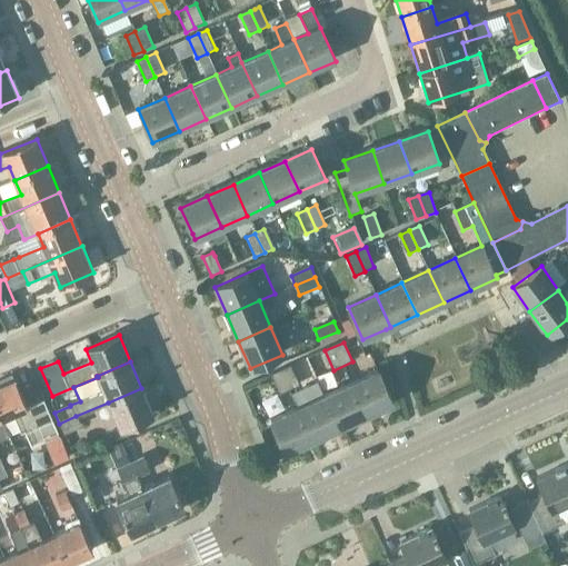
[(299,386),(290,367),(271,375),(280,395),(299,386)]
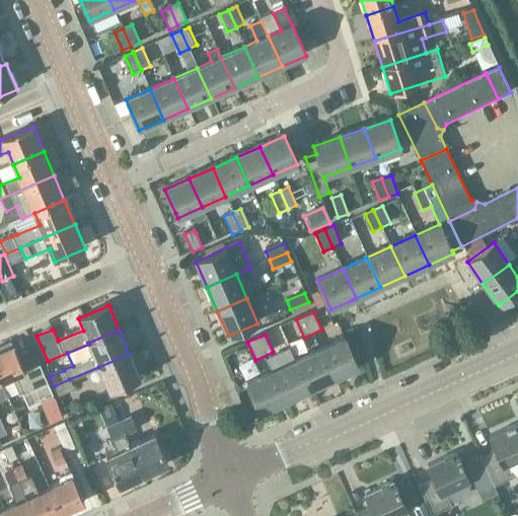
[(320,349),(334,378),(359,367),(345,338),(320,349)]
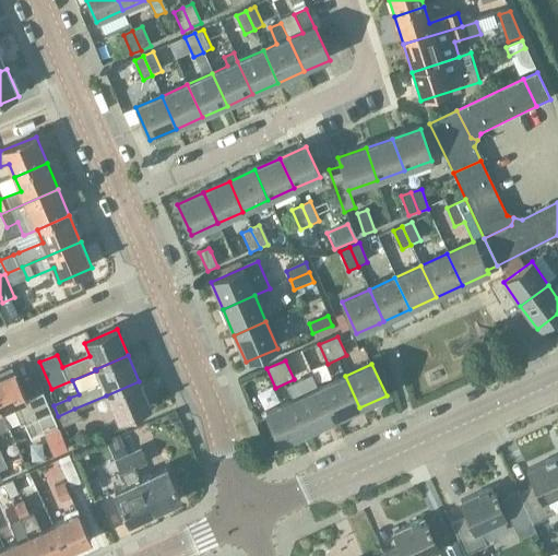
[(0,409),(1,412),(13,406),(21,424),(25,422),(31,436),(57,424),(43,392),(26,400),(14,373),(2,378),(0,377),(0,409)]
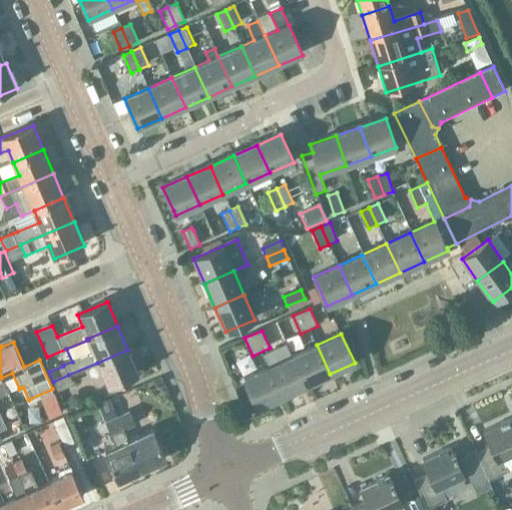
[(317,345),(293,356),(306,386),(330,374),(317,345)]
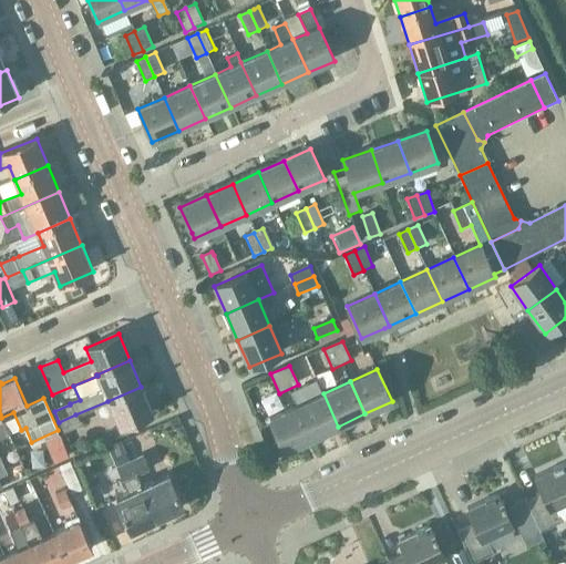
[(153,413),(141,387),(107,401),(120,428),(153,413)]
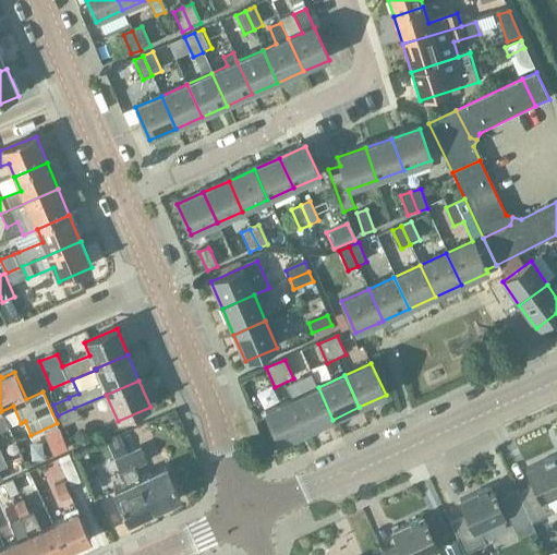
[(333,420),(318,387),(291,400),(306,432),(333,420)]
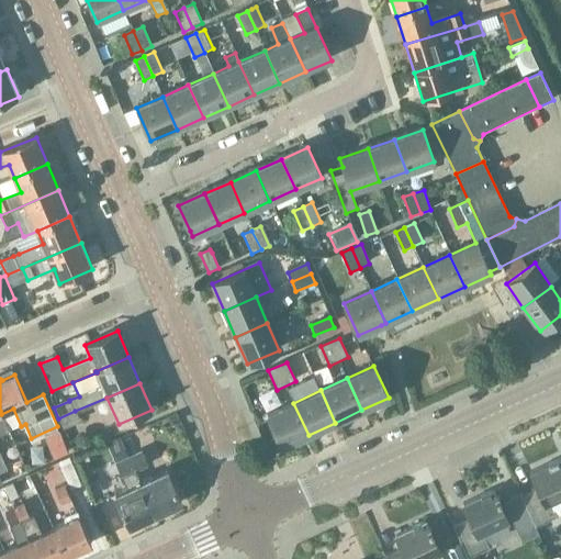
[(309,435),(293,403),(267,415),(282,447),(309,435)]
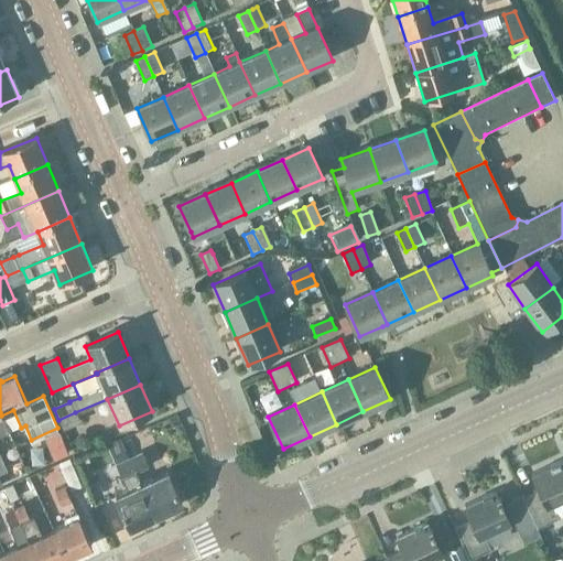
[(0,412),(0,438),(10,433),(1,416),(0,412)]
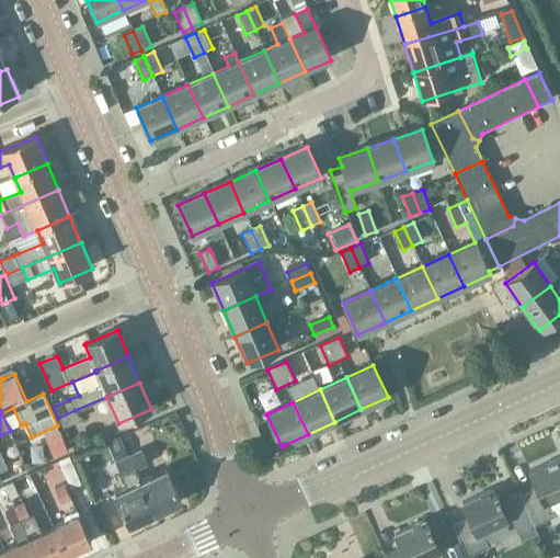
[(79,421),(75,410),(58,418),(63,429),(79,421)]
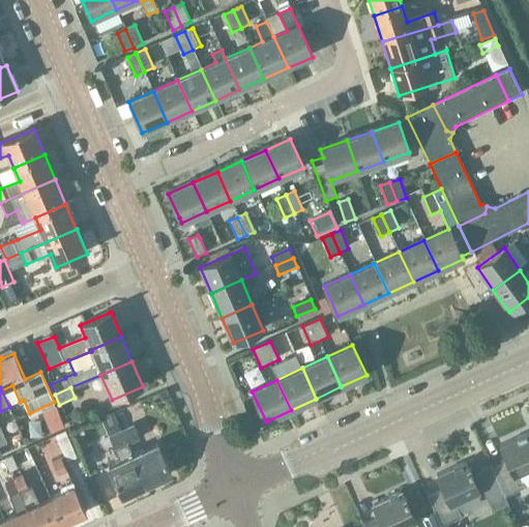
[(114,414),(100,419),(109,437),(114,435),(122,432),(114,414)]
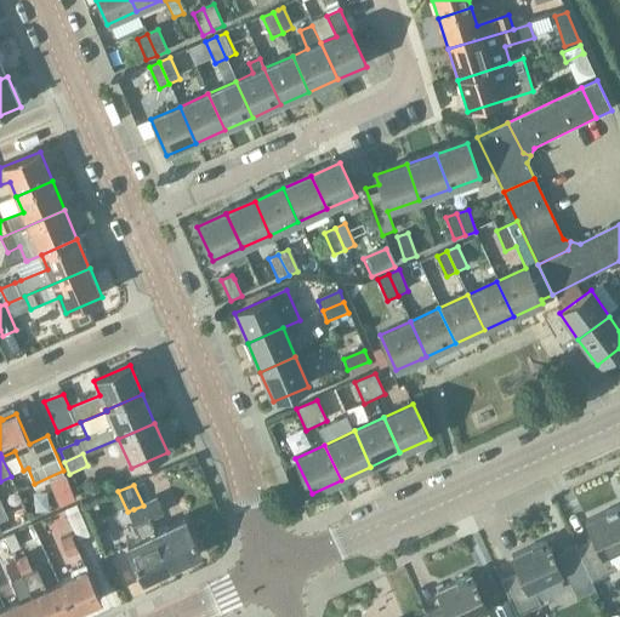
[(158,498),(143,506),(149,520),(164,514),(158,498)]
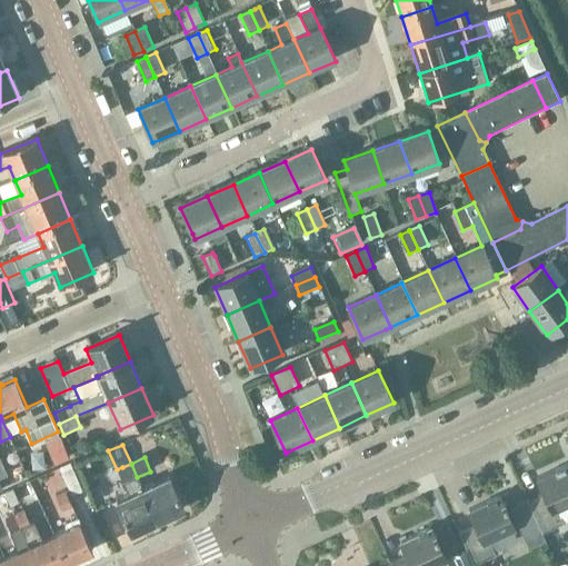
[(79,497),(91,492),(79,462),(68,466),(79,497)]
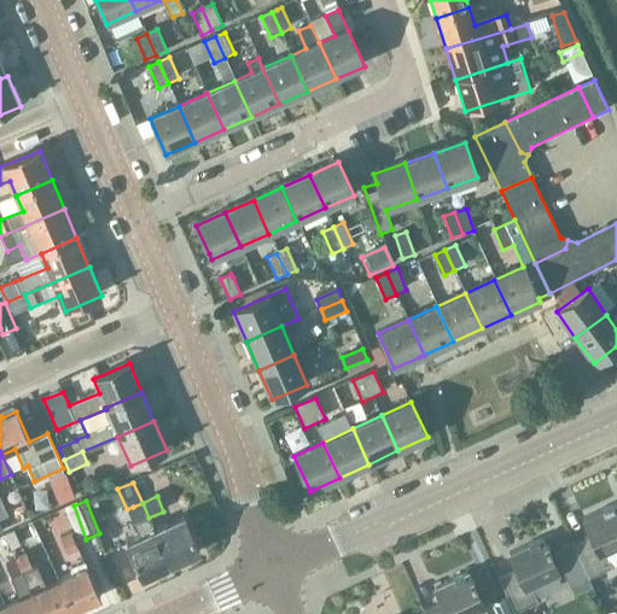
[(172,567),(155,531),(149,518),(143,503),(133,507),(127,509),(140,538),(126,545),(143,580),(172,567)]
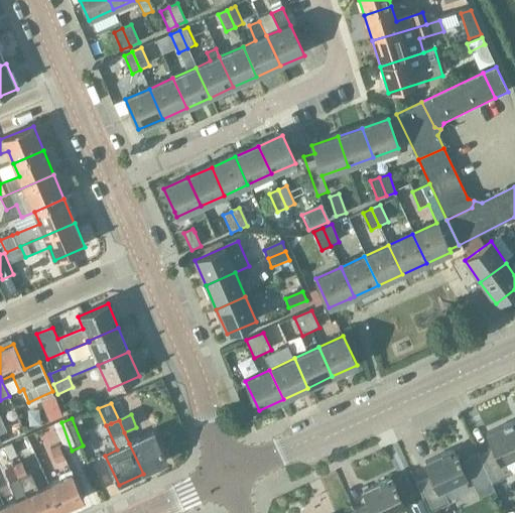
[(478,455),(491,484),(511,475),(506,463),(514,458),(514,422),(487,434),(493,447),(478,455)]
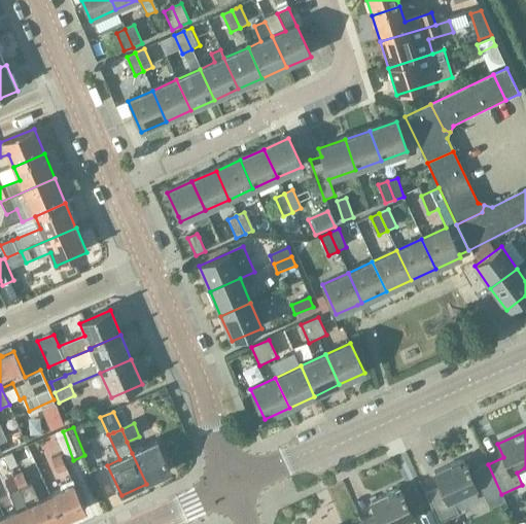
[(158,442),(132,453),(146,484),(171,473),(158,442)]
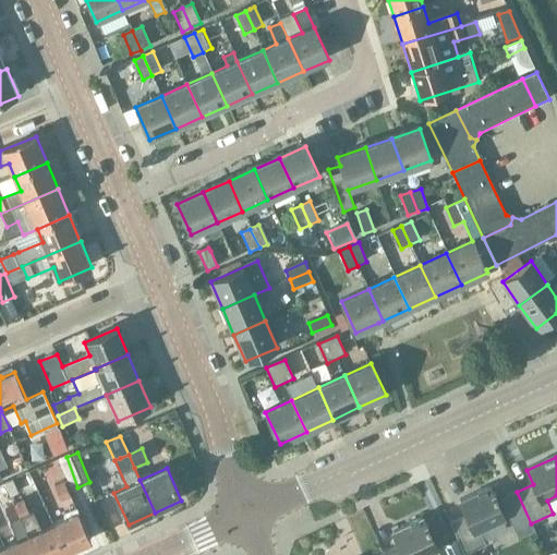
[(12,481),(3,484),(5,490),(8,489),(11,497),(19,494),(12,481)]
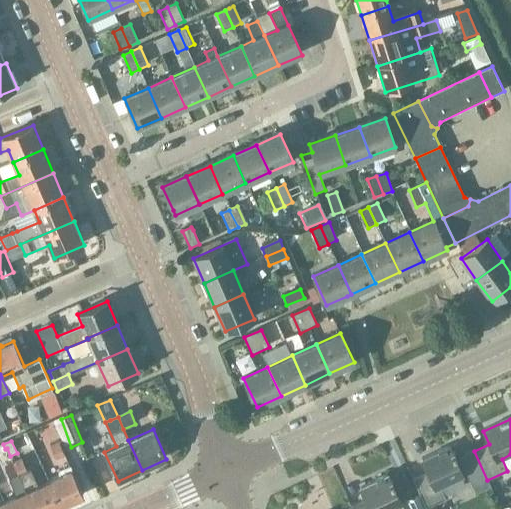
[(56,461),(65,457),(58,442),(49,447),(56,461)]
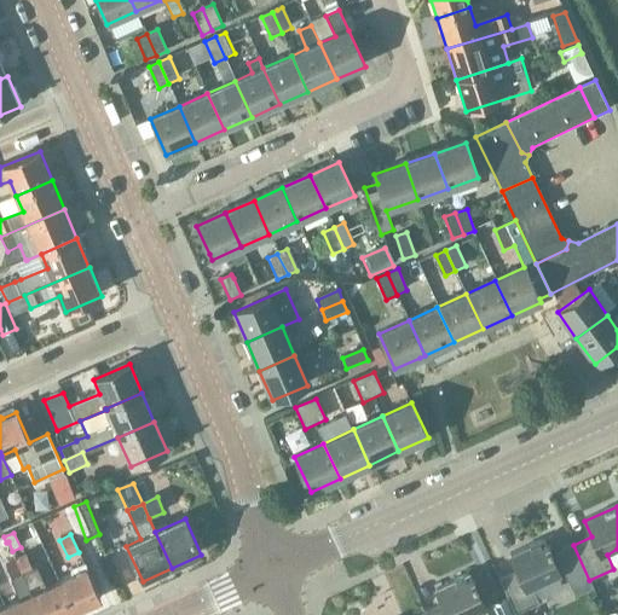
[(542,602),(535,586),(561,574),(544,539),(510,555),(518,569),(498,579),(515,614),(542,602)]
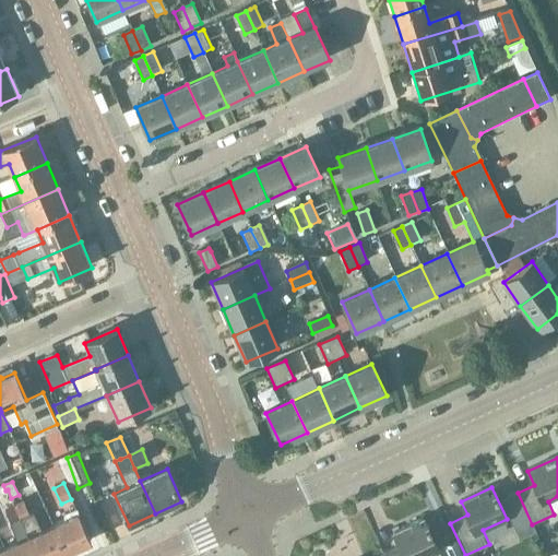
[(6,491),(0,492),(0,500),(4,510),(20,542),(4,549),(8,555),(37,555),(14,506),(11,498),(8,489),(6,491)]
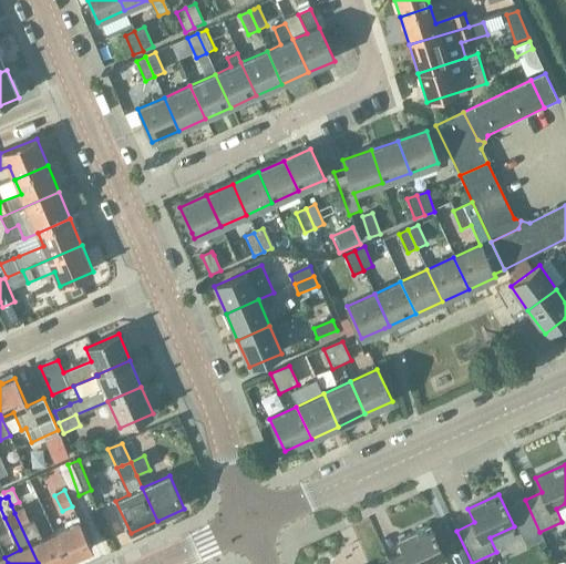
[(525,500),(508,508),(527,550),(544,542),(539,532),(525,500)]
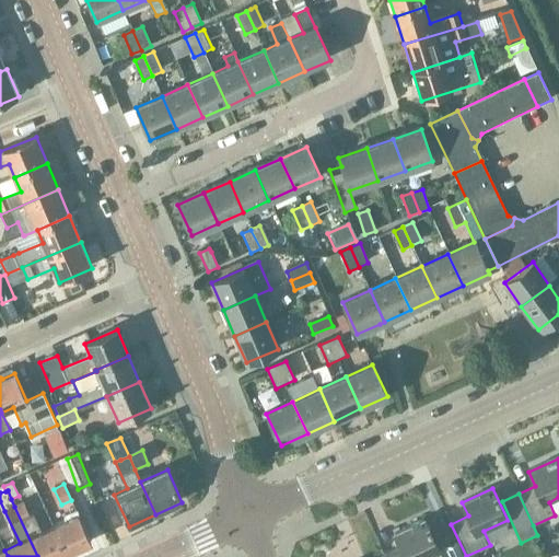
[(14,507),(37,556),(60,556),(66,554),(54,528),(42,533),(41,533),(33,517),(31,518),(24,502),(22,503),(14,507)]
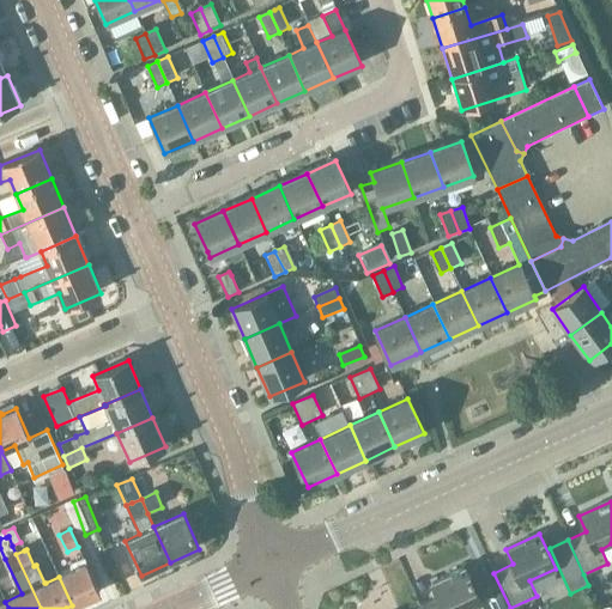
[(74,570),(59,577),(72,606),(100,594),(84,560),(72,565),(74,570)]
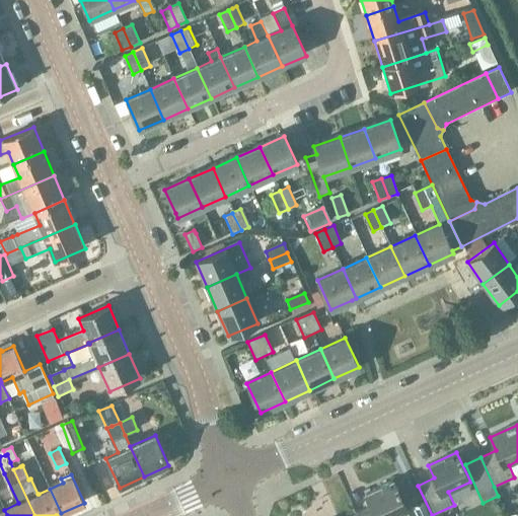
[(366,494),(372,507),(355,515),(397,515),(408,511),(393,481),(366,494)]
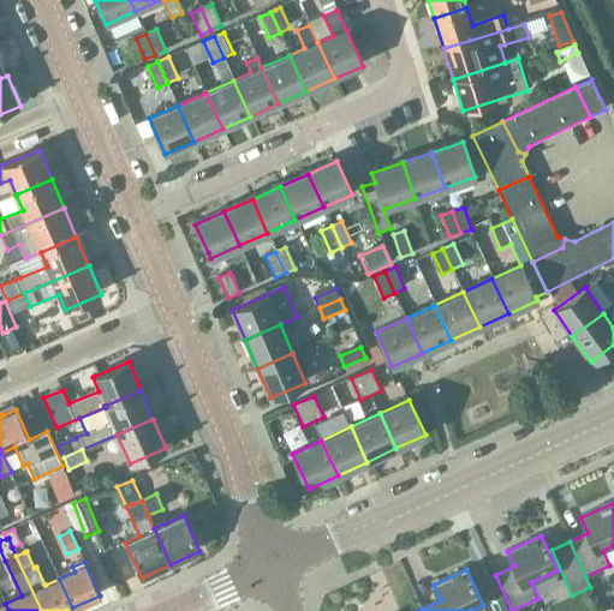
[(488,601),(492,610),(511,610),(504,594),(488,601)]
